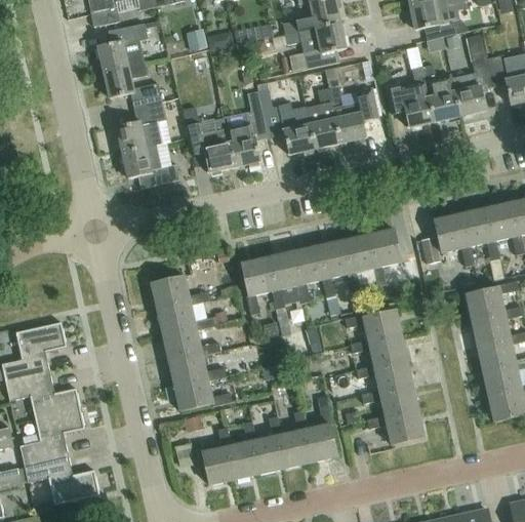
[(87,0),(93,28),(120,22),(116,1),(116,0),(87,0)]
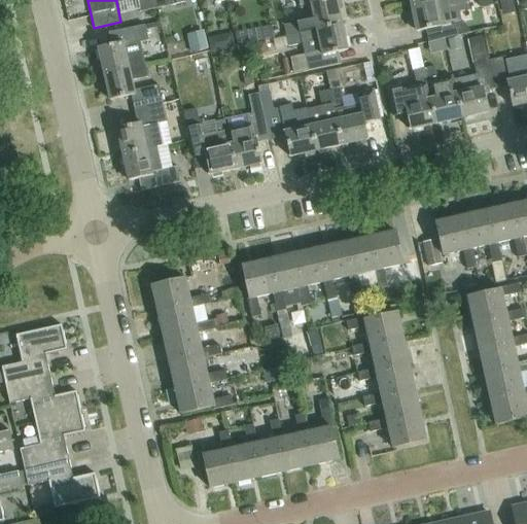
[(116,0),(116,1),(121,0),(138,0),(140,9),(156,6),(155,0),(116,0)]
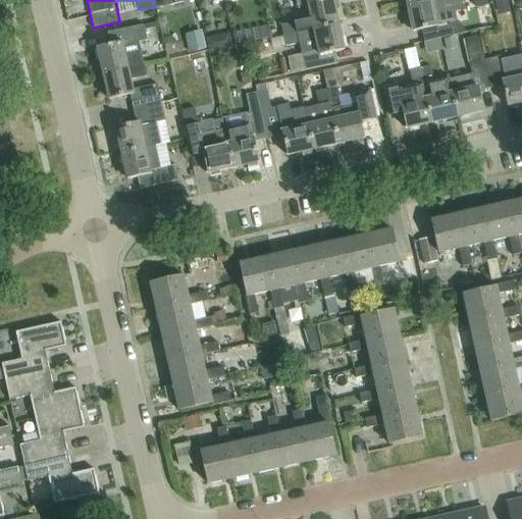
[(280,23),(282,34),(338,21),(333,0),(296,0),(297,4),(308,2),(311,15),(293,19),(293,21),(280,23)]
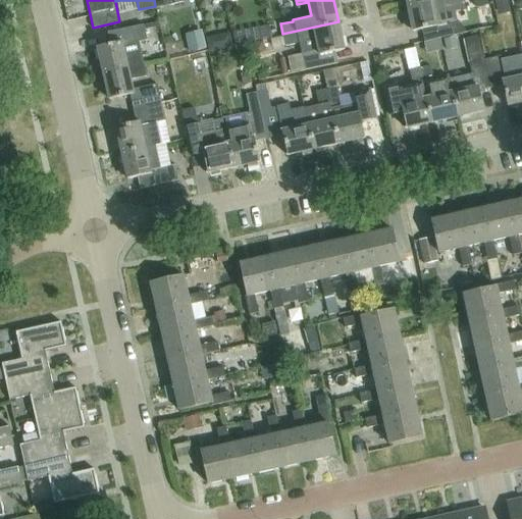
[(424,0),(408,3),(413,30),(447,22),(444,7),(464,3),(463,0),(424,0)]
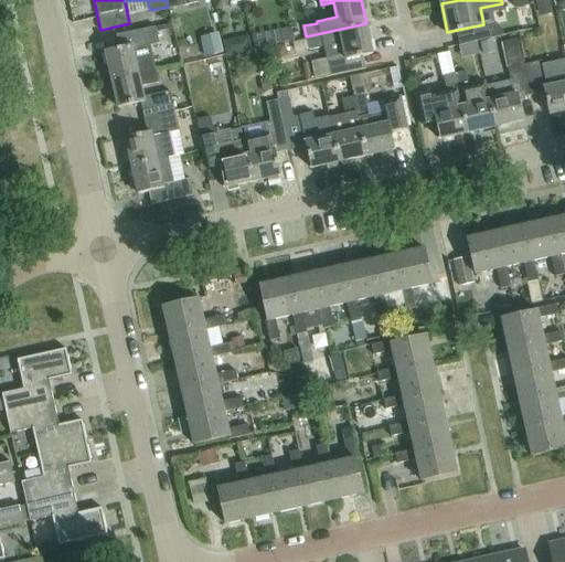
[(366,23),(306,36),(309,49),(323,45),(329,73),(363,65),(361,53),(372,51),(366,23)]
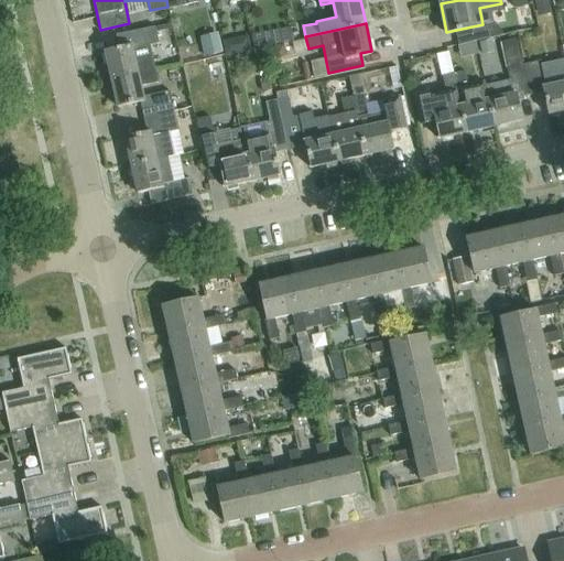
[(149,43),(159,41),(154,24),(125,31),(128,44),(105,50),(111,77),(154,67),(149,43)]
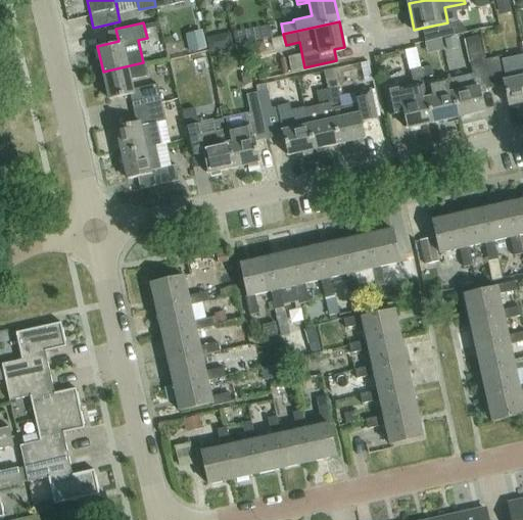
[(522,55),(522,62),(503,67),(500,55),(485,58),(491,86),(503,83),(508,103),(522,99),(522,53),(522,54),(522,55)]
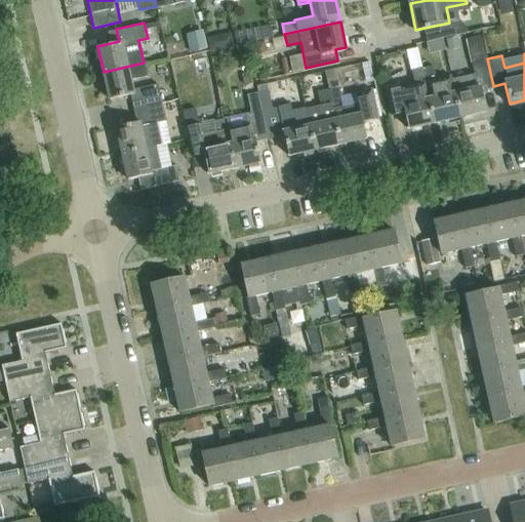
[(471,62),(474,73),(451,78),(460,115),(486,110),(481,88),(493,86),(487,58),(471,62)]
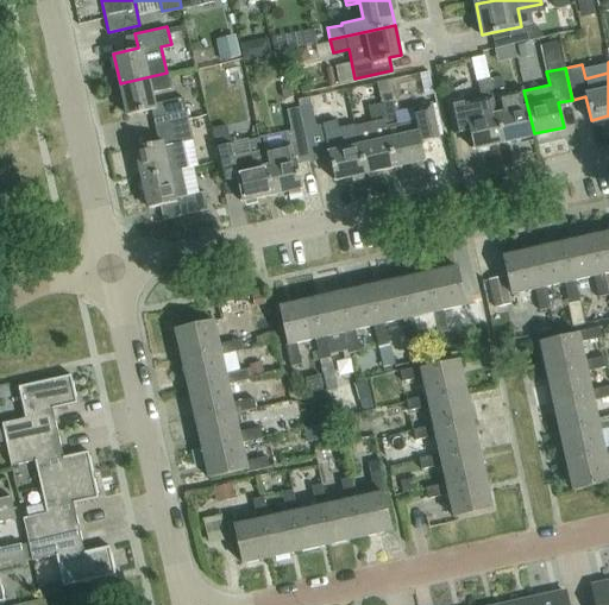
[(154,102),(151,92),(170,87),(167,73),(120,83),(127,113),(151,107),(156,124),(187,117),(182,95),(154,102)]
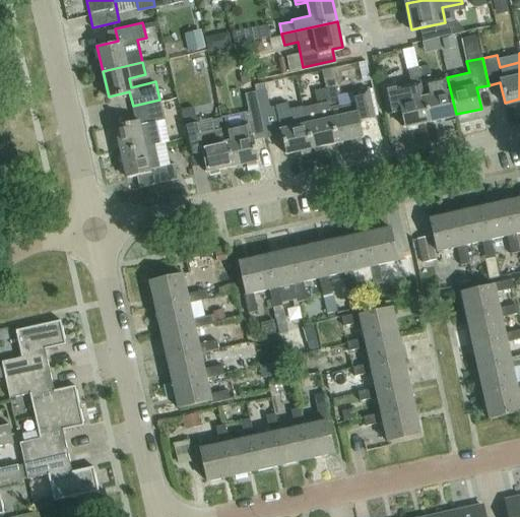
[(456,114),(447,77),(446,74),(432,77),(429,64),(418,66),(431,120),(456,114)]
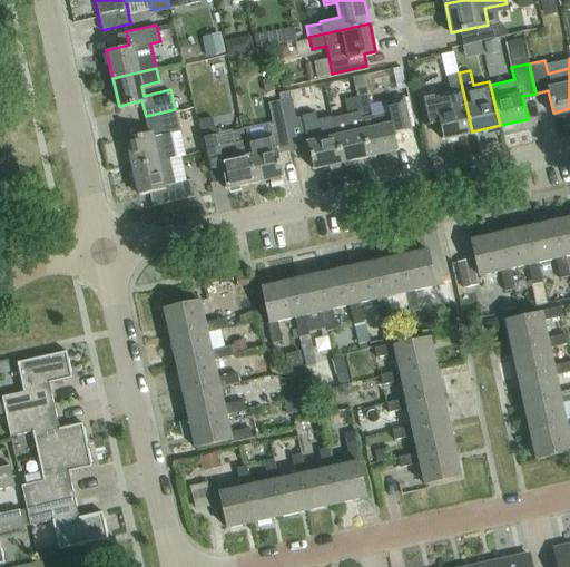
[(472,132),(459,72),(446,75),(450,90),(434,94),(433,89),(418,93),(424,123),(439,120),(443,138),(472,132)]
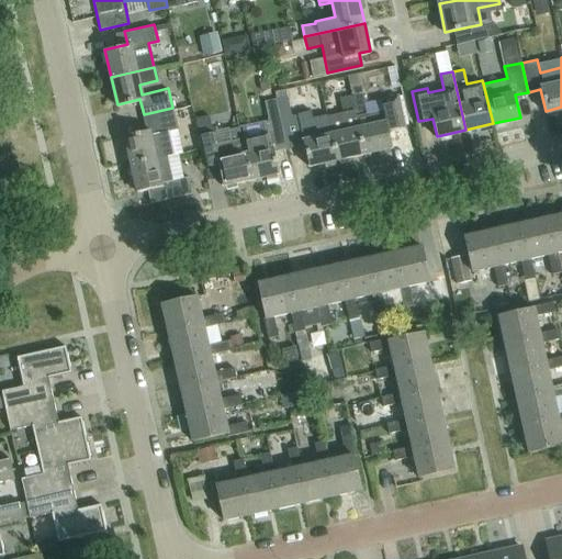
[(364,153),(392,146),(388,129),(403,125),(396,96),(380,99),(382,109),(367,112),(362,91),(350,93),(364,153)]
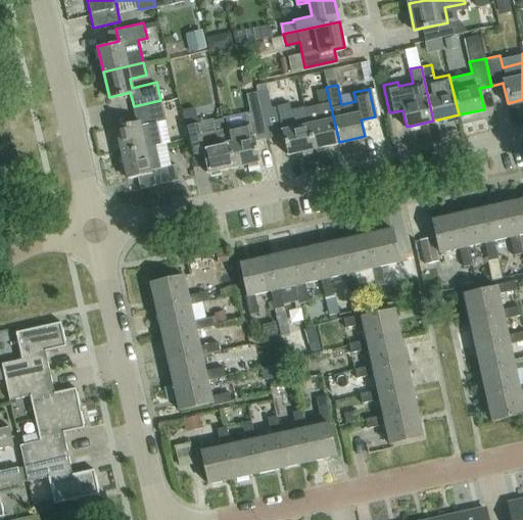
[(313,147),(339,142),(326,87),(316,90),(319,104),(329,101),(333,117),(322,121),(319,109),(305,112),(313,147)]
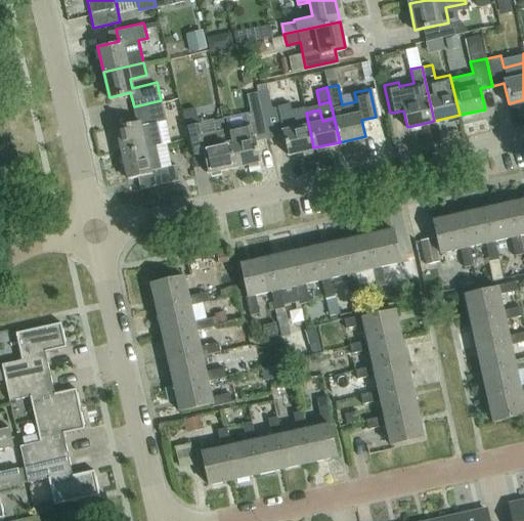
[(306,113),(305,113),(304,106),(291,110),(290,101),(271,105),(267,88),(257,90),(261,109),(267,137),(282,133),(288,154),(313,147),(306,113)]
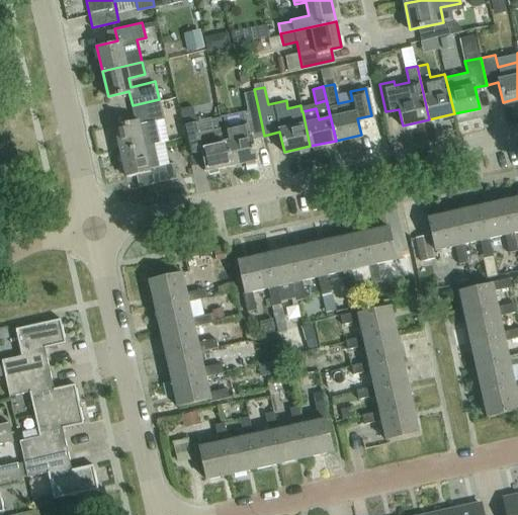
[(252,138),(264,136),(258,107),(254,89),(243,92),(247,109),(242,110),(245,122),(223,126),(226,141),(232,164),(257,159),(252,138)]
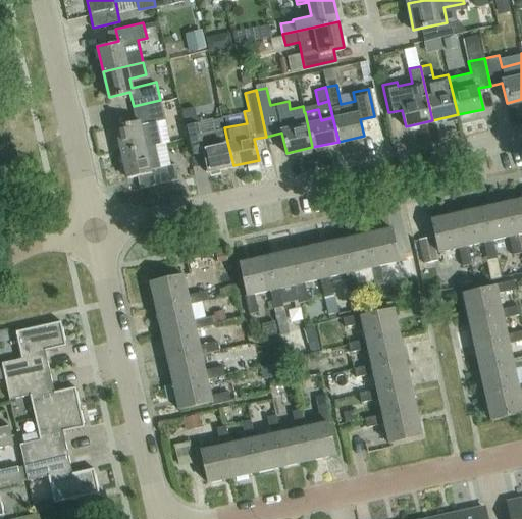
[(154,144),(161,143),(156,121),(165,119),(160,100),(134,106),(136,115),(137,120),(115,125),(121,151),(154,144)]
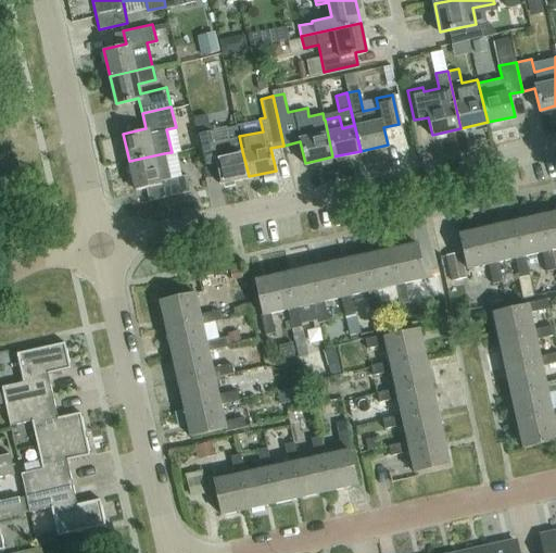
[(215,142),(212,130),(196,134),(202,164),(216,161),(220,183),(249,176),(242,151),(239,136),(239,137),(236,125),(226,127),(228,139),(215,142)]
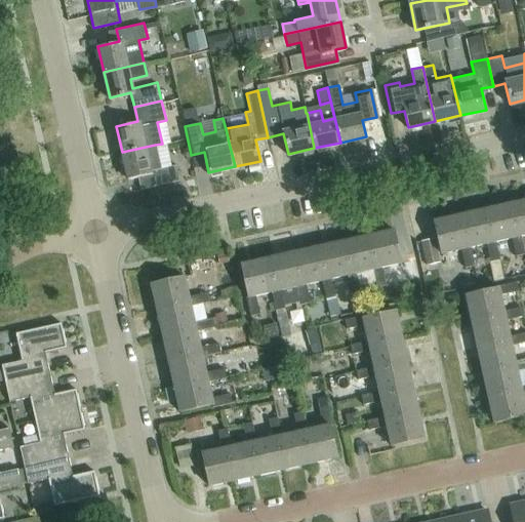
[(160,166),(155,145),(122,152),(127,177),(137,175),(140,188),(178,178),(175,163),(160,166)]
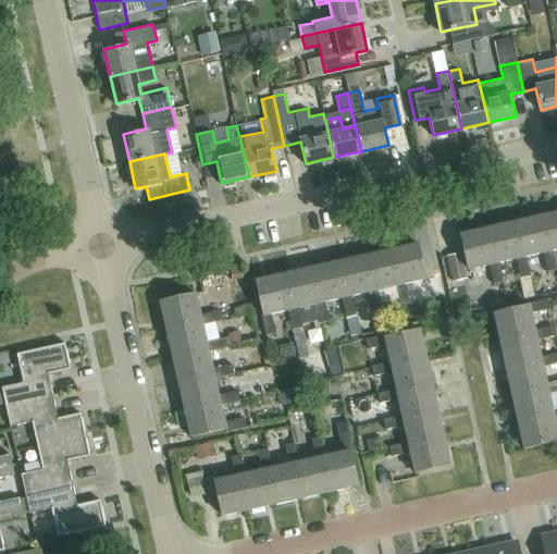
[(556,210),(542,214),(549,249),(554,248),(556,247),(556,210)]
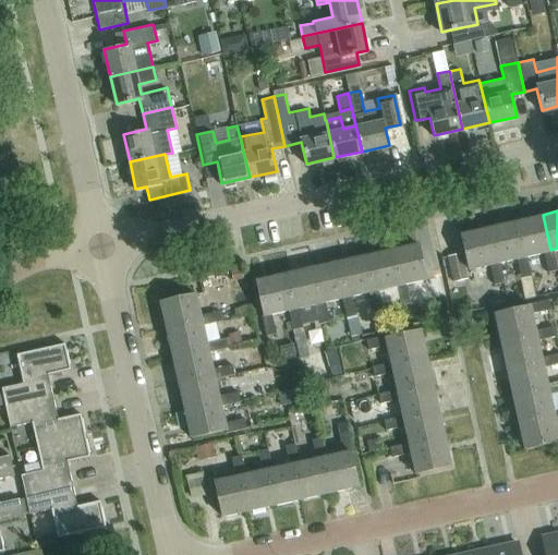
[(557,268),(557,263),(555,249),(550,250),(543,215),(516,220),(523,255),(528,254),(544,251),(548,270),(557,268)]
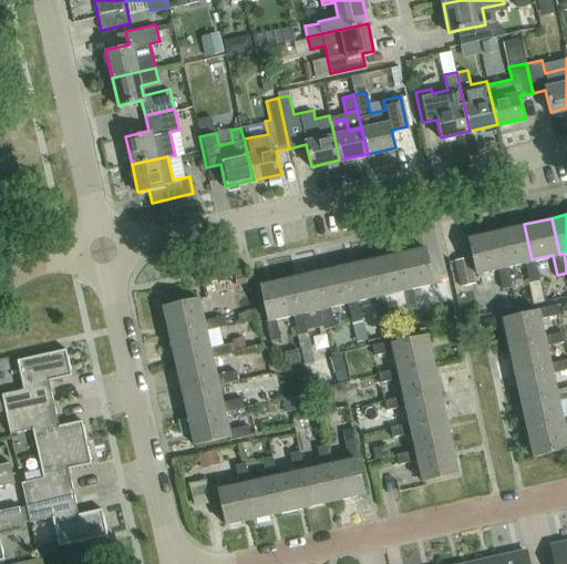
[(540,278),(536,258),(532,259),(524,224),(496,231),(504,266),(508,265),(526,262),(531,280),(540,278)]
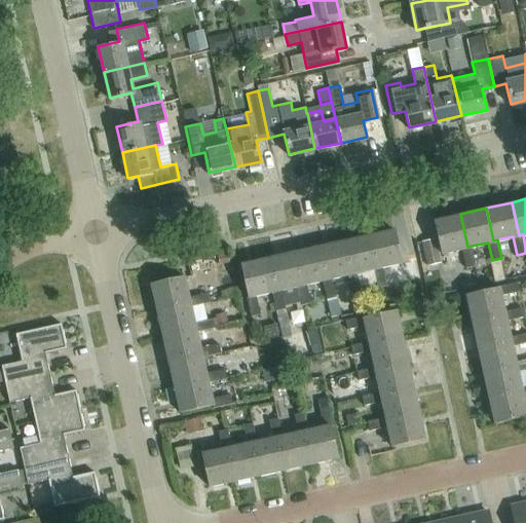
[(476,264),(472,246),(467,247),(460,214),(435,219),(442,253),(461,249),(465,266),(476,264)]
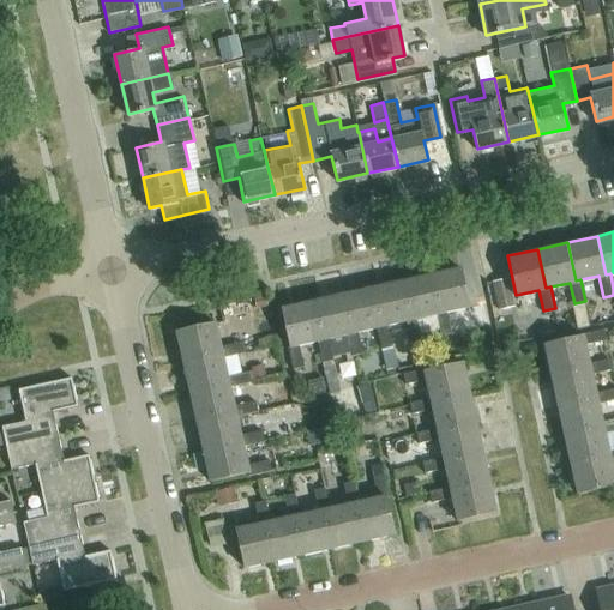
[(462,267),(432,273),(440,313),(435,314),(440,333),(451,331),(446,310),(470,306),(462,267)]
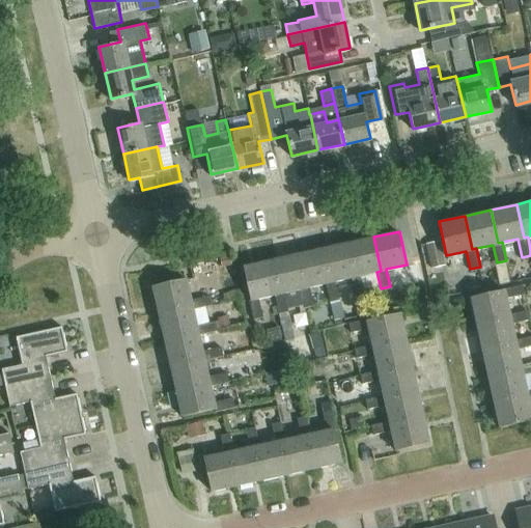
[(381,271),(373,237),(347,243),(355,276),(351,277),(355,295),(364,293),(360,275),(376,272),(381,271)]
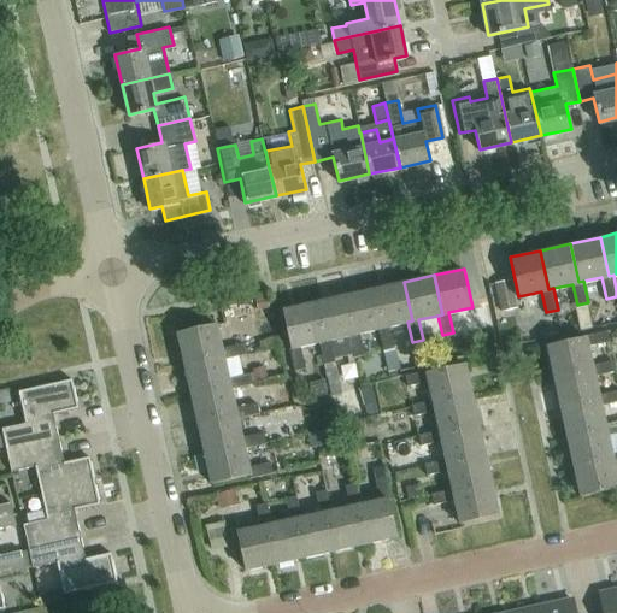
[(500,311),(516,307),(510,278),(494,282),(500,311)]
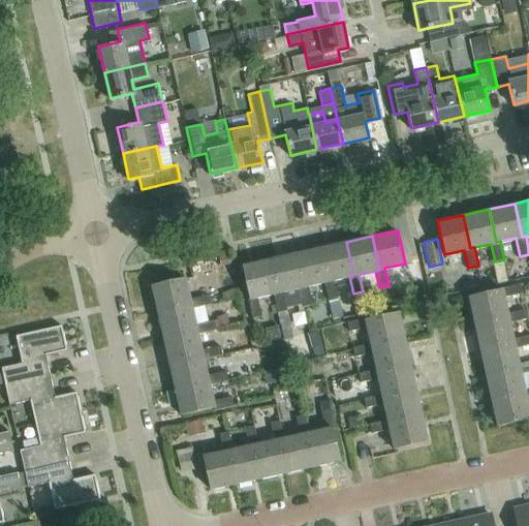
[(353,275),(346,242),(320,247),(329,281),(324,282),(328,299),(338,297),(334,280),(349,276),(353,275)]
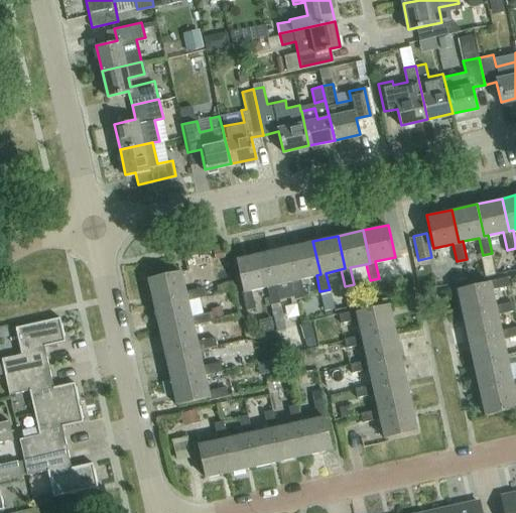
[(320,274),(312,241),(288,247),(295,279),(291,280),(295,295),(295,296),(303,295),(300,278),(316,275),(320,274)]
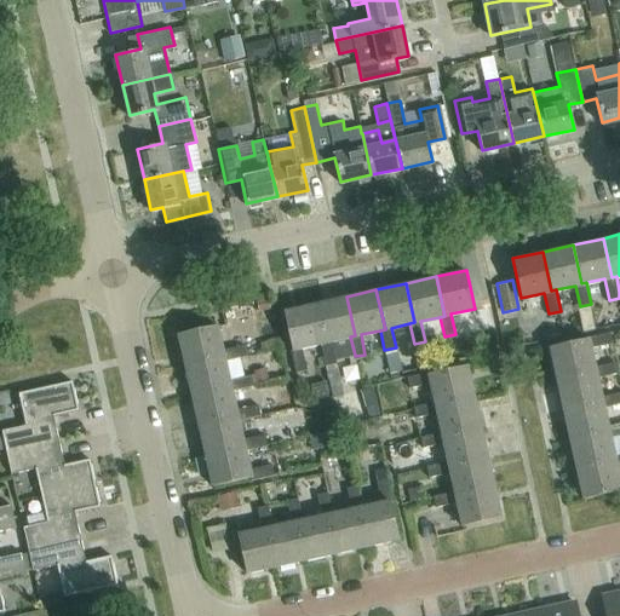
[(346,297),(316,303),(325,343),(320,344),(325,363),(337,361),(336,358),(355,355),(350,337),(355,335),(346,297)]
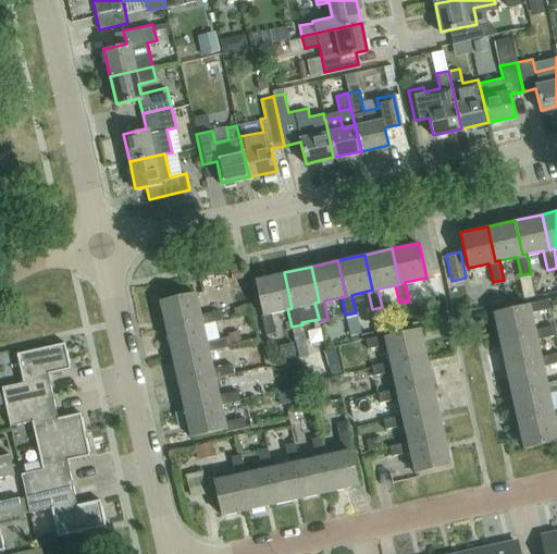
[(292,308),(284,272),(257,279),(264,314),(262,315),(267,332),(275,331),(272,312),(287,309),(292,308)]
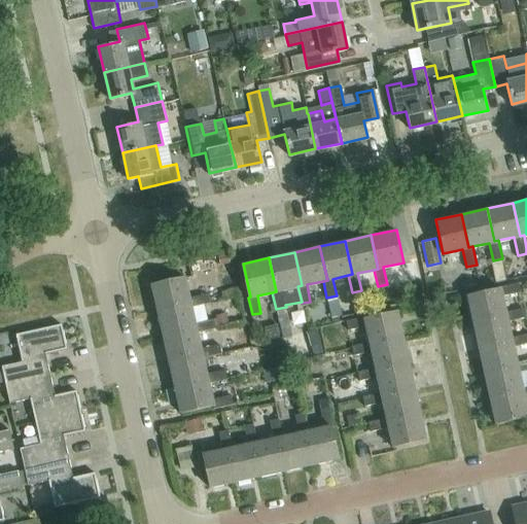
[(153,284),(159,309),(190,302),(191,306),(211,301),(208,292),(189,297),(185,277),(153,284)]
